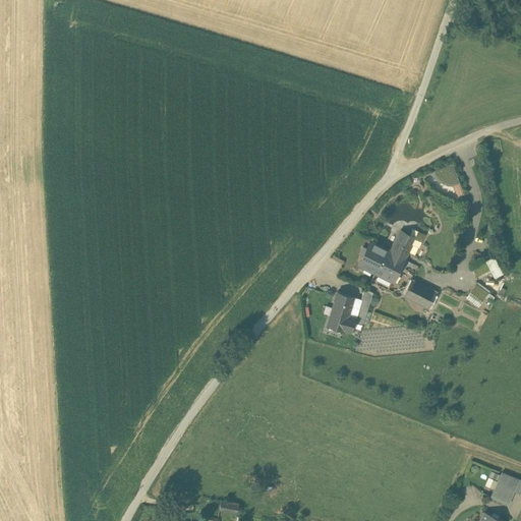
[(452,163),(433,171),(436,175),(438,178),(441,180),(445,182),(449,183),(454,183),(459,182),(452,163)]
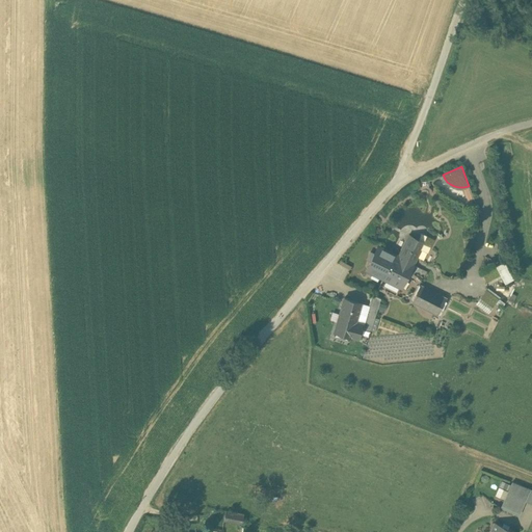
[(434,239),(426,235),(421,233),(418,240),(423,242),(420,248),(427,253),(430,246),(434,239)]
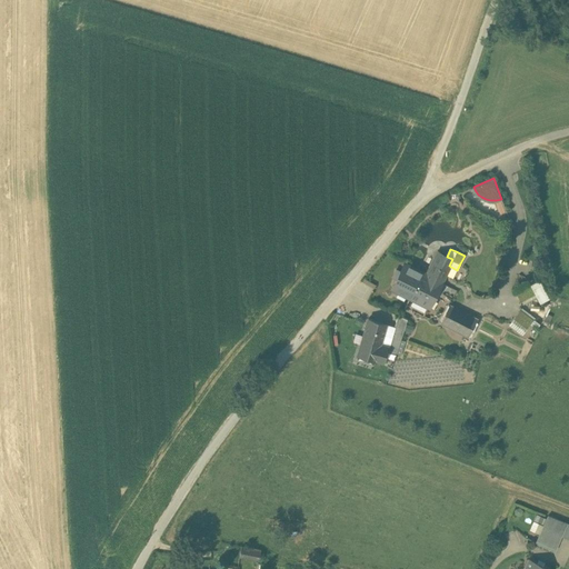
[(447,257),(438,252),(426,275),(441,282),(449,266),(452,259),(447,257)]
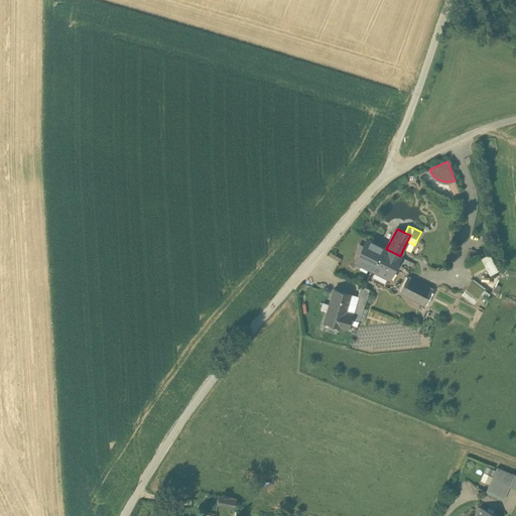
[(386,249),(367,239),(356,261),(389,278),(400,256),(386,249)]
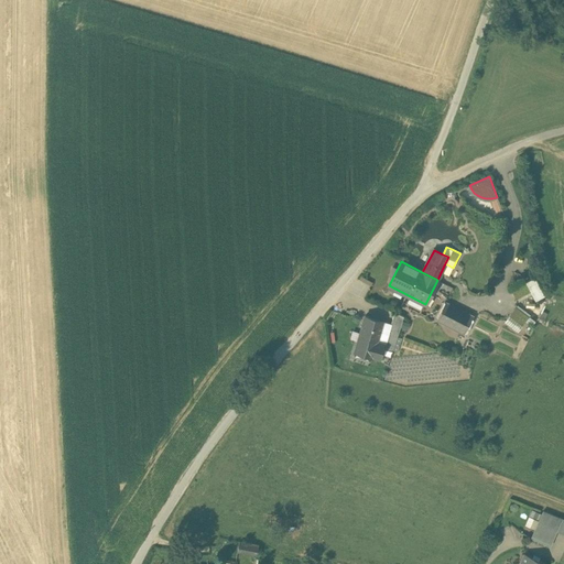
[(525,281),(511,289),(516,299),(531,291),(525,281)]
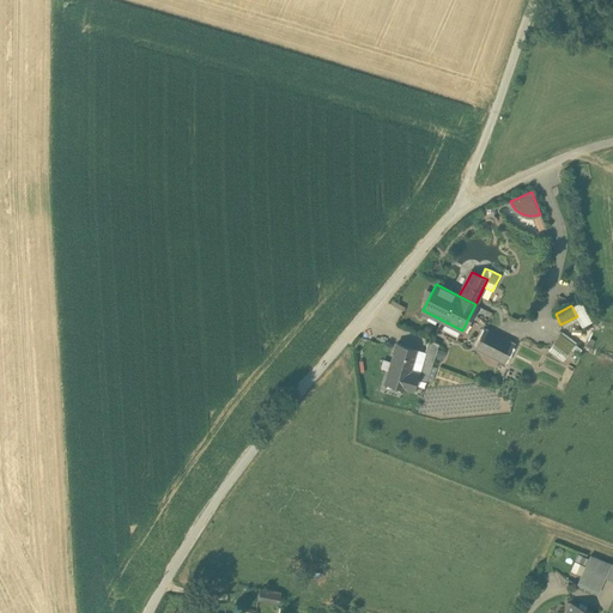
[(513,343),(485,329),(475,347),(503,362),(513,343)]
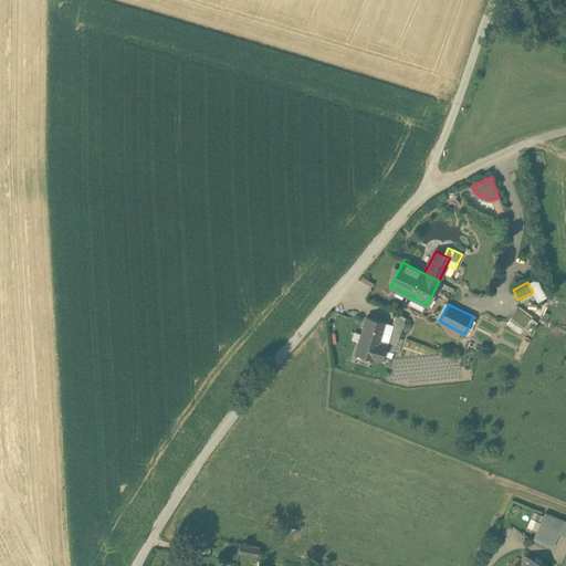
[(517,307),(511,316),(524,327),(531,317),(517,307)]
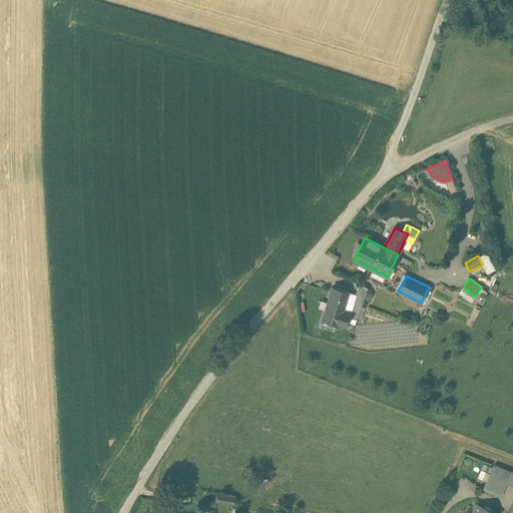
[(359,284),(353,301),(362,304),(367,288),(359,284)]
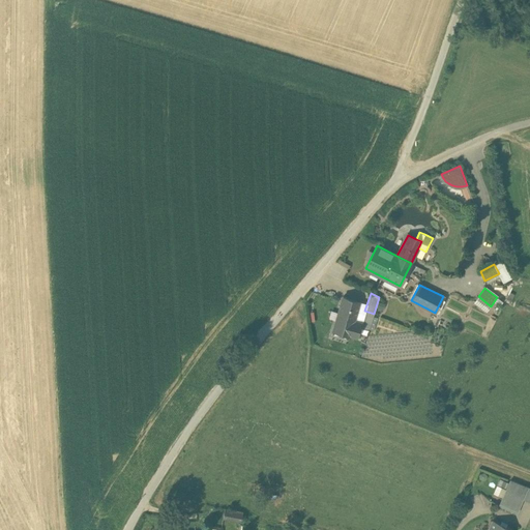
[(359,301),(343,296),(336,316),(354,320),(359,301)]
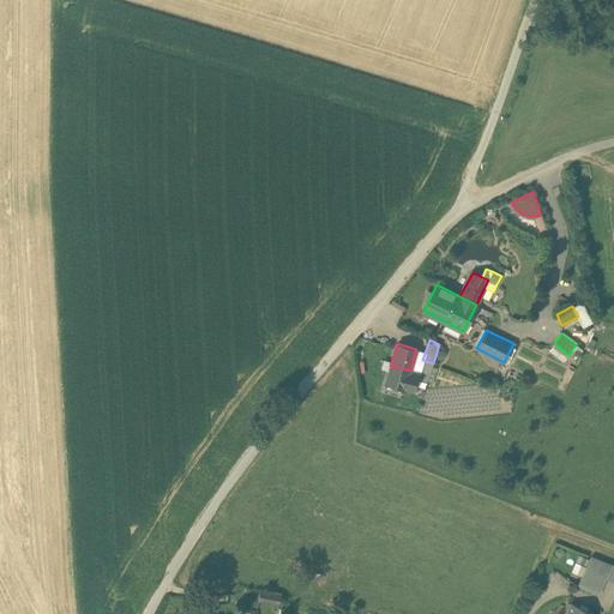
[(433,363),(422,360),(419,373),(410,371),(410,372),(417,374),(416,379),(417,379),(427,383),(427,381),(433,365),(433,363)]
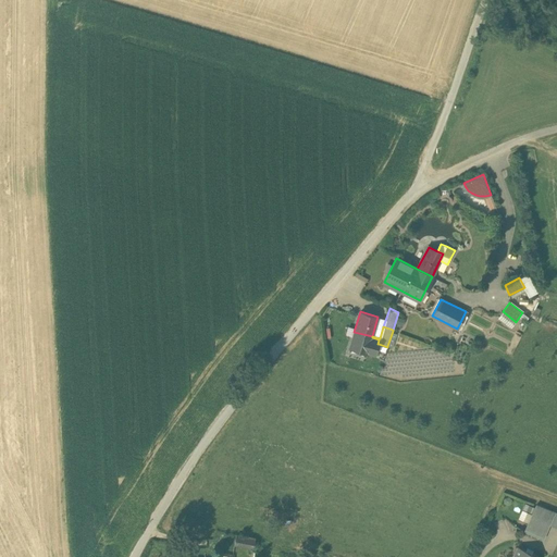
[(372,336),(354,332),(349,347),(350,348),(351,345),(368,349),(367,353),(368,353),(372,337),(372,336)]
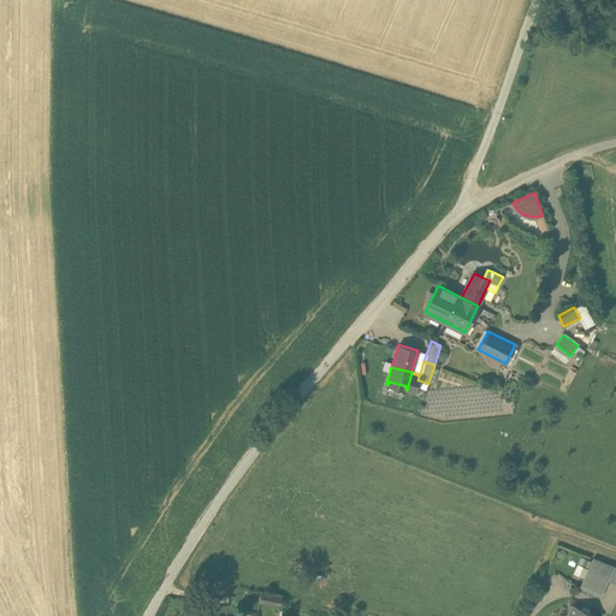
[(412,373),(407,390),(415,391),(419,380),(418,380),(419,375),(412,373)]
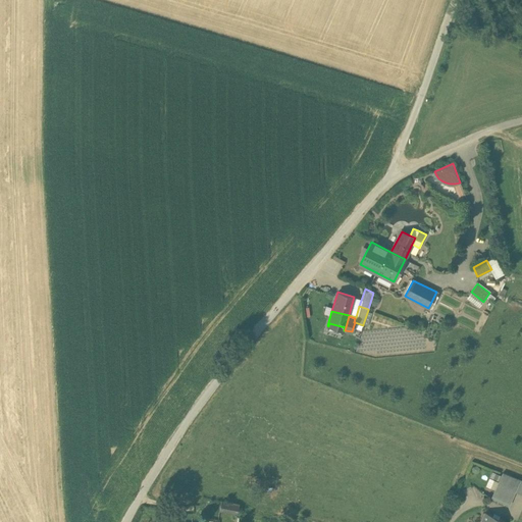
[(501,473),(489,498),(509,507),(520,482),(501,473)]
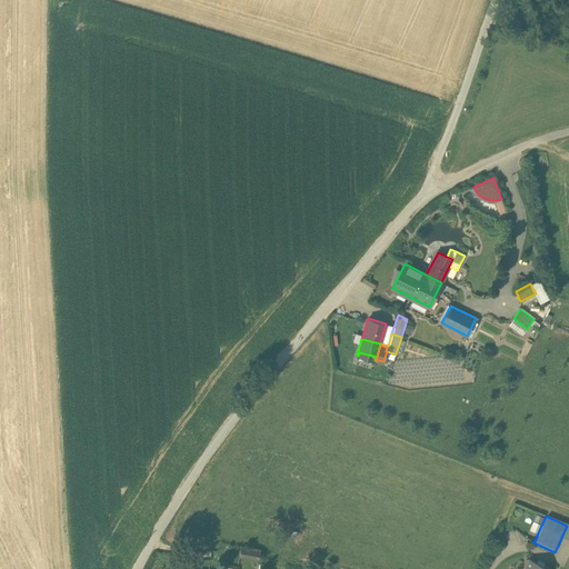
[(260,550),(241,547),(239,557),(259,560),(260,550)]
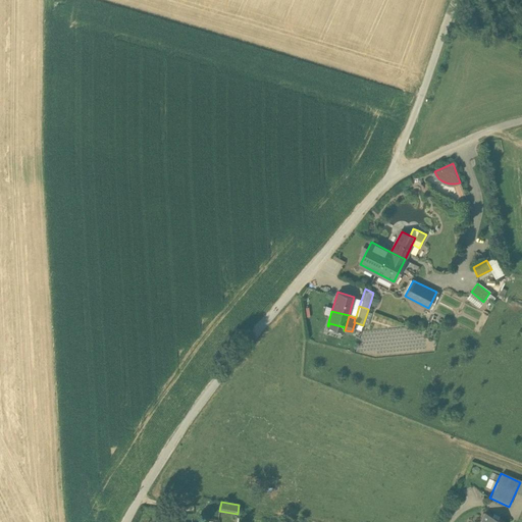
[(506,521),(483,512),(478,521),(506,521)]
